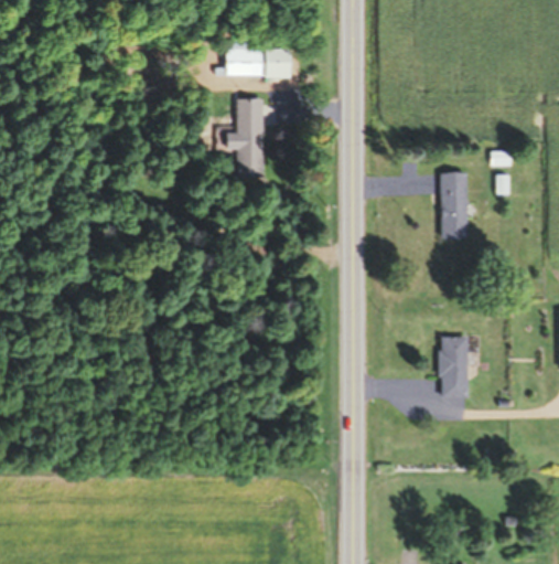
[(226,76),(288,76),(288,48),(243,48),(243,42),(226,42),(226,76)]
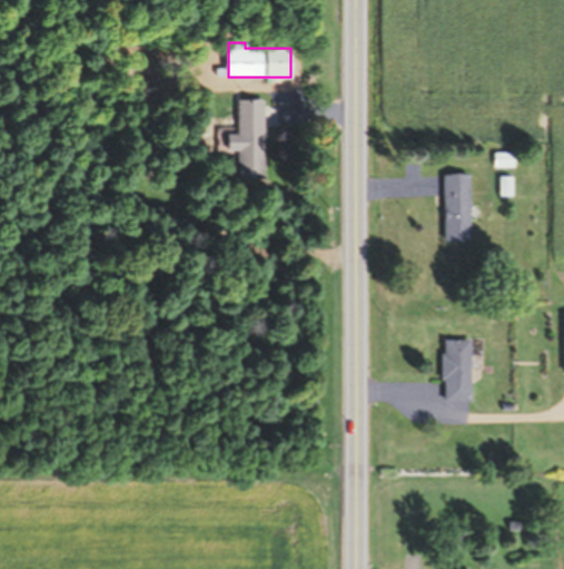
[(265,180),(265,99),(238,99),(238,180),(265,180)]
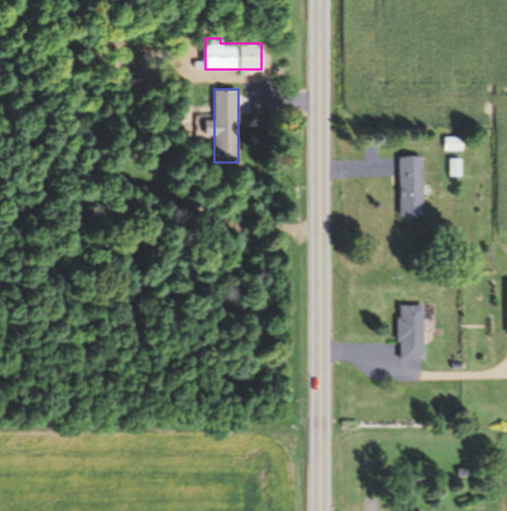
[(462,138),(445,138),(445,151),(462,151),(462,138)]
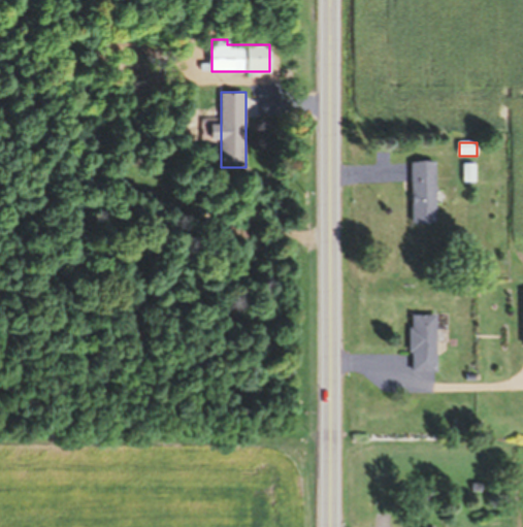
[(413,162),(413,223),(435,223),(435,162),(413,162)]
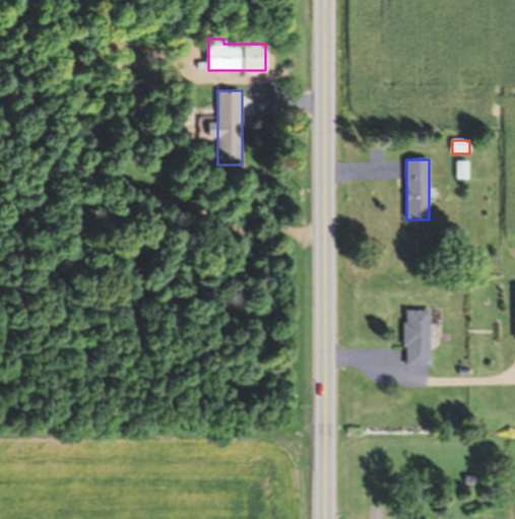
[(468,179),(468,161),(457,161),(457,179),(468,179)]
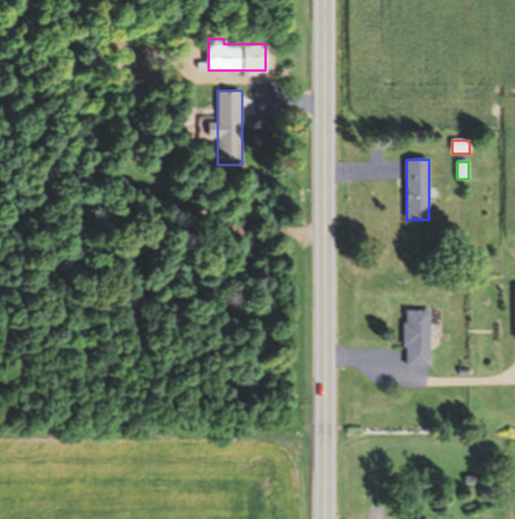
[(430,310),(404,310),(404,367),(430,367),(430,310)]
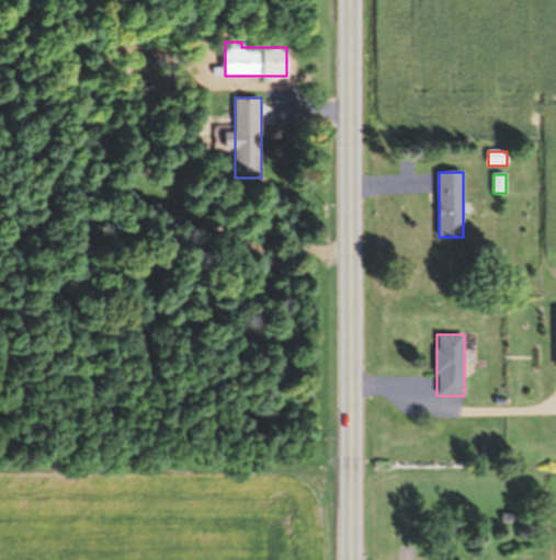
All buildings are outlined.
